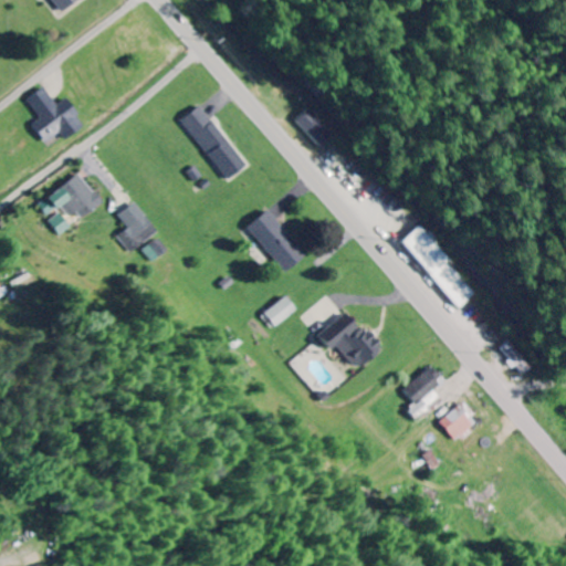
[(51,0),(60,13),(77,0),(51,0)]
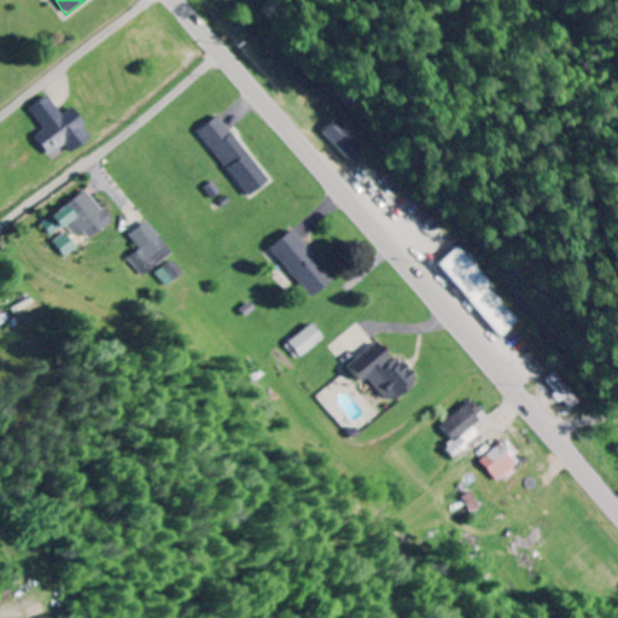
[(91,139),(70,109),(59,115),(46,97),(28,110),(42,130),(33,138),(48,158),(64,146),(69,153),(91,139)]
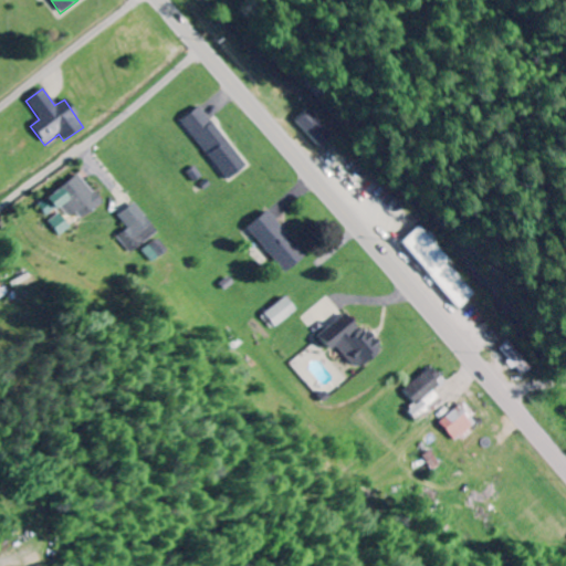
[(245,166),(199,107),(180,122),(228,180),(245,166)]
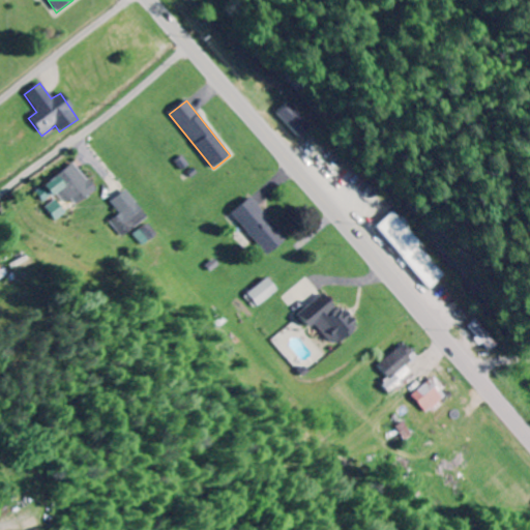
[(300,139),(312,127),(290,104),(277,115),(300,139)]
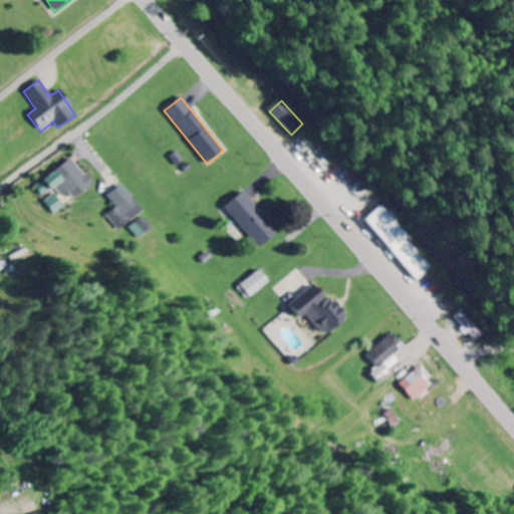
[(37,187),(46,198),(57,189),(69,203),(93,185),(72,159),(37,187)]
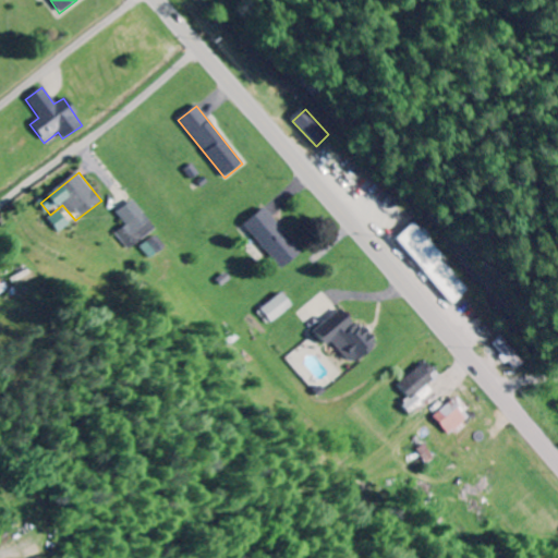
[(118,214),(129,226),(120,234),(134,251),(158,230),(133,201),(118,214)]
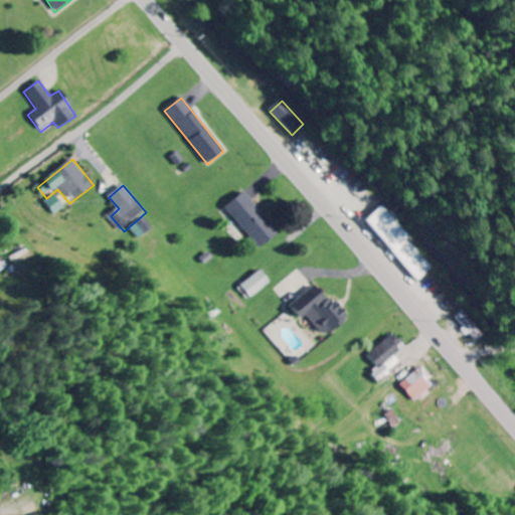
[(262,248),(279,233),(242,193),(225,209),(262,248)]
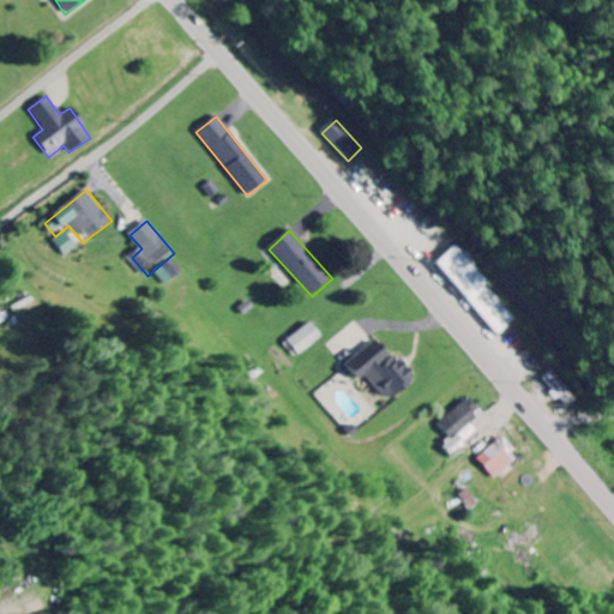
[(72,257),(82,247),(67,233),(58,242),(72,257)]
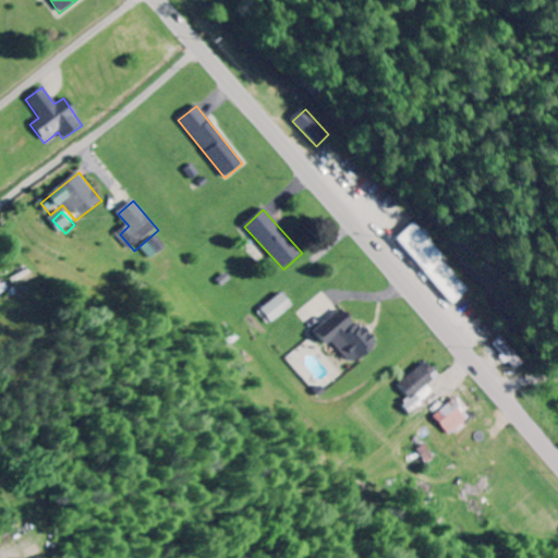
[(451,306),(470,291),(413,225),(395,240),(451,306)]
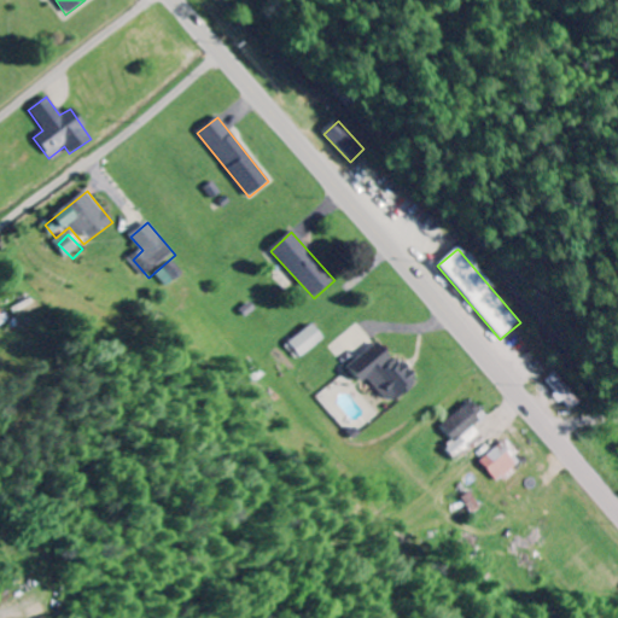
[(170,287),(186,274),(174,262),(159,275),(170,287)]
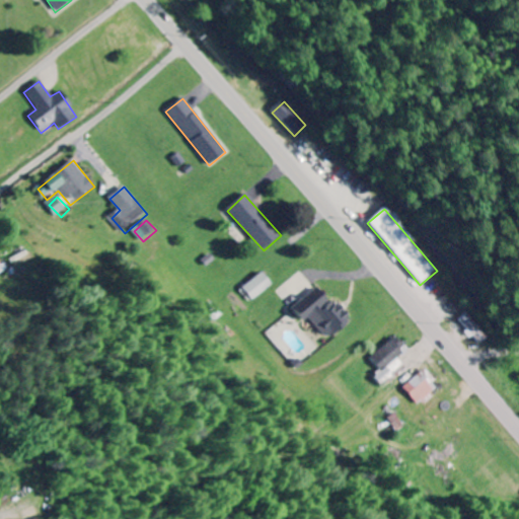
[(0,277),(11,272),(6,261),(0,263),(0,284),(1,284),(0,280),(0,277)]
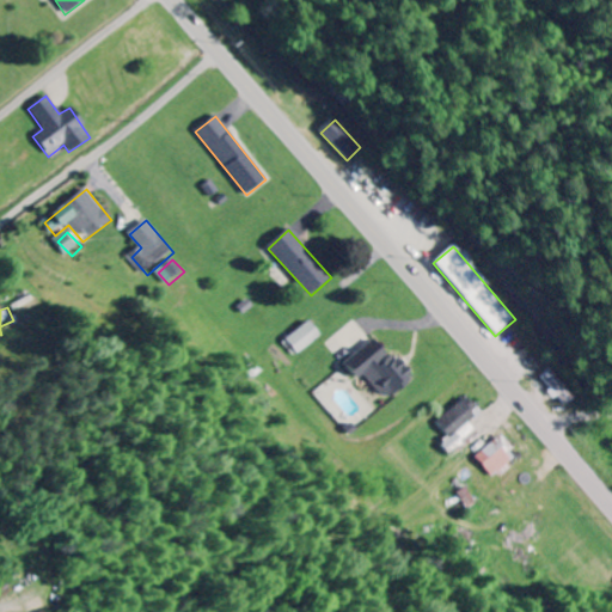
[(288,340),(300,355),(323,338),(311,323),(288,340)]
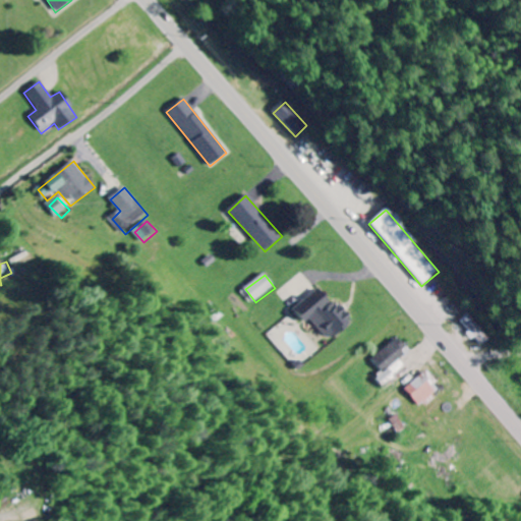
[(330,341),(350,323),(321,288),(294,310),(305,324),(311,320),(330,341)]
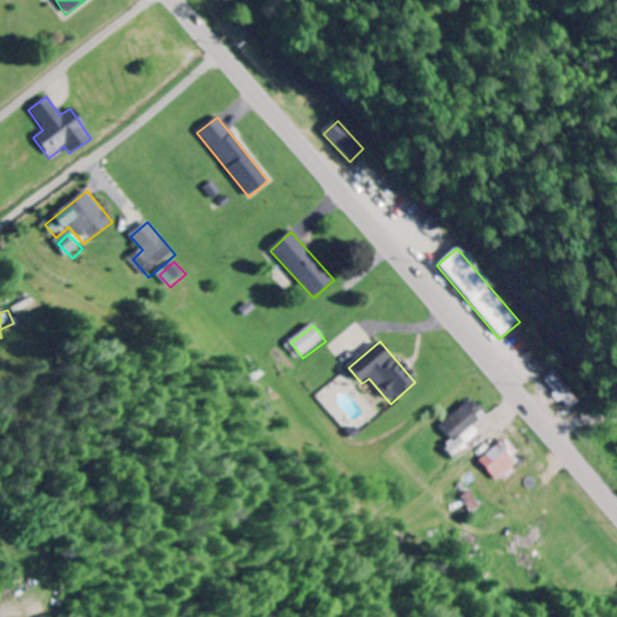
[(476,428),(486,418),(470,401),(441,428),(454,442),(446,450),(454,459),(481,435),(476,428)]
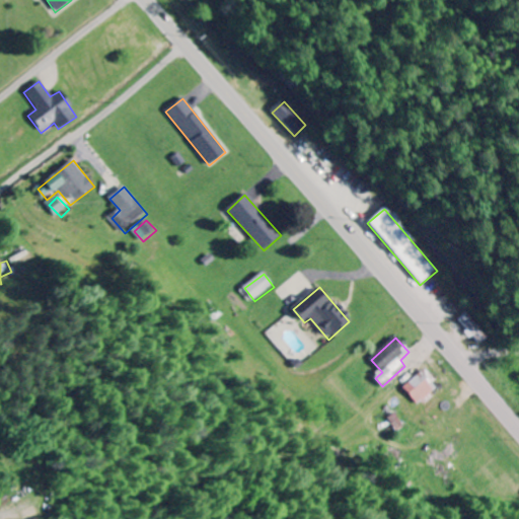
[(440,387),(424,370),(404,389),(421,406),(440,387)]
